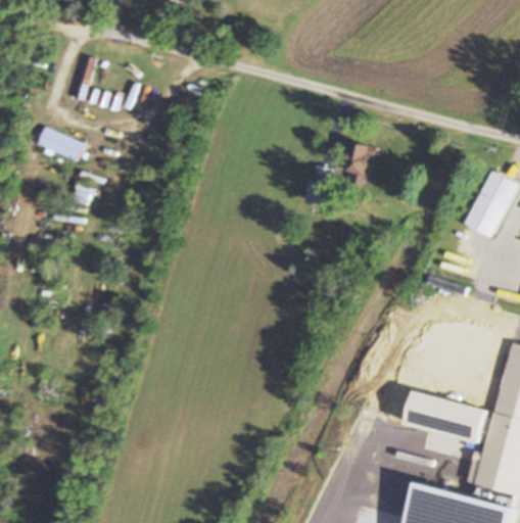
[(78,161),(85,143),(45,126),(38,144),(78,161)]
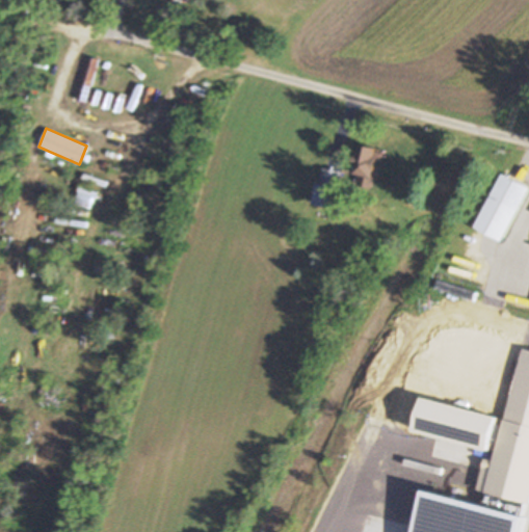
[(351,170),(370,174),(376,147),(356,143),(351,170)]
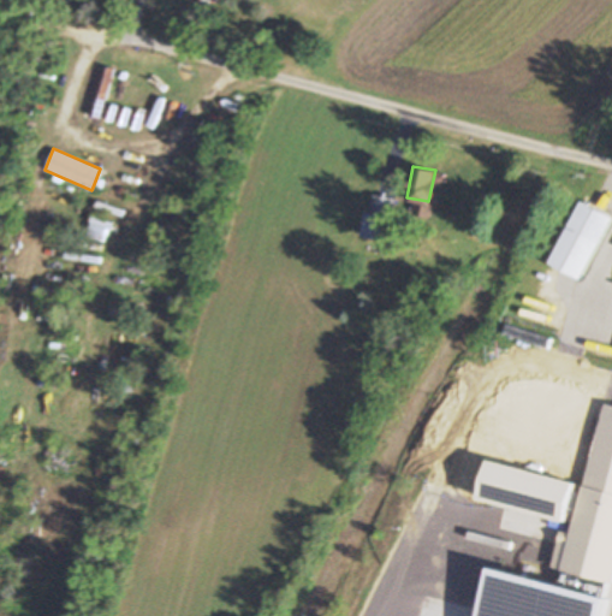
[(366,217),(387,220),(392,199),(370,194),(366,217)]
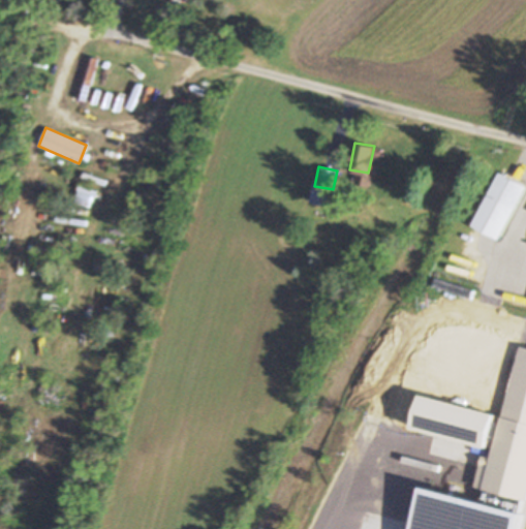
[(469,228),(498,241),(523,184),(494,172),(469,228)]
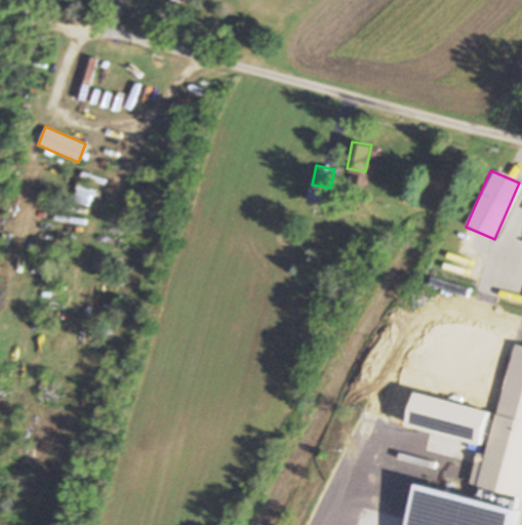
[(498,406),(521,411),(521,346),(513,344),(498,406)]
